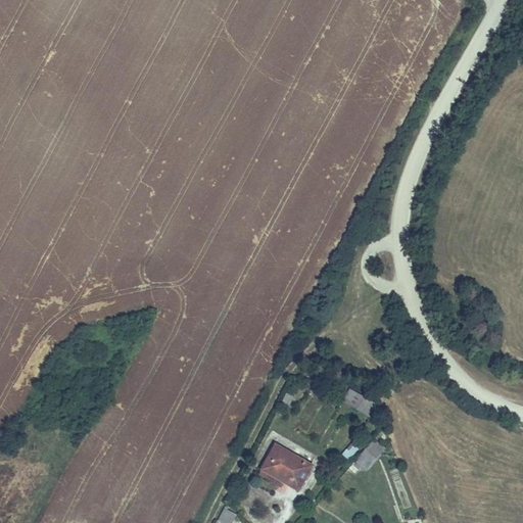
[(375,400),(349,387),(342,401),(368,415),(375,400)]
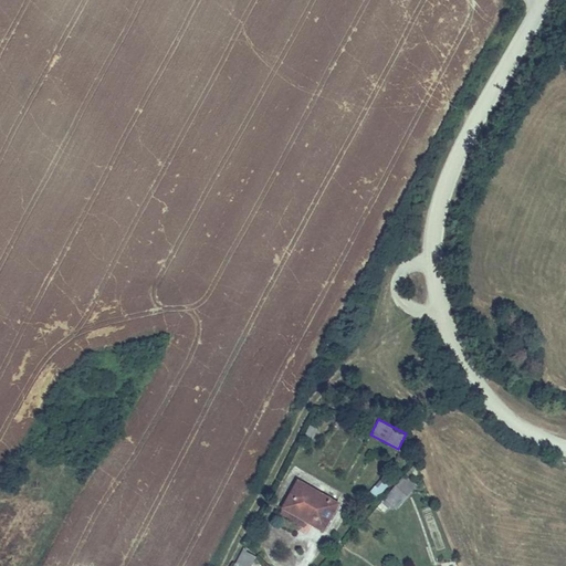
[(308,425),(306,437),(313,439),(316,427),(308,425)]
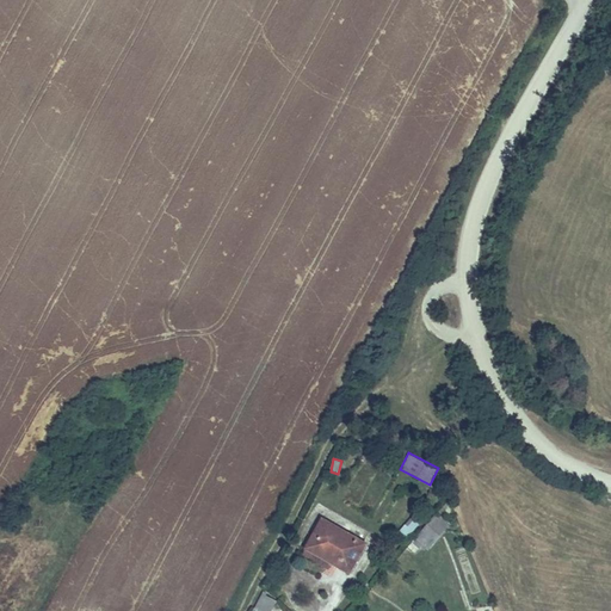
[(326,513),(313,535),(319,538),(314,545),(328,554),(326,557),(349,571),(368,539),(326,513)]
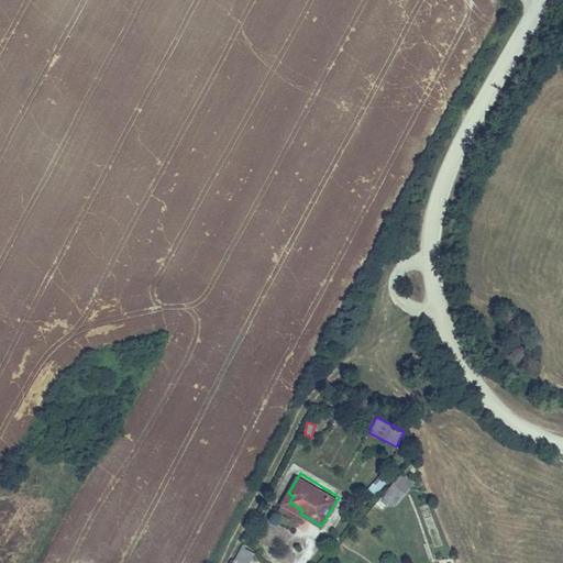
[(403,474),(384,495),(395,505),(414,484),(403,474)]
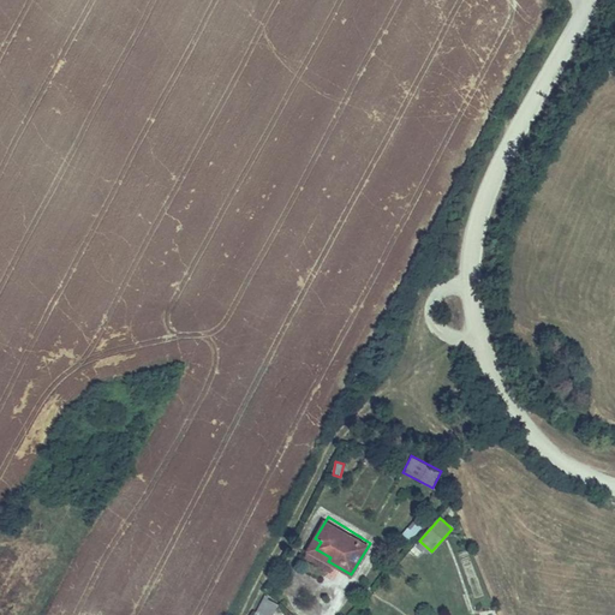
[(416,519),(401,535),(410,542),(424,526),(416,519)]
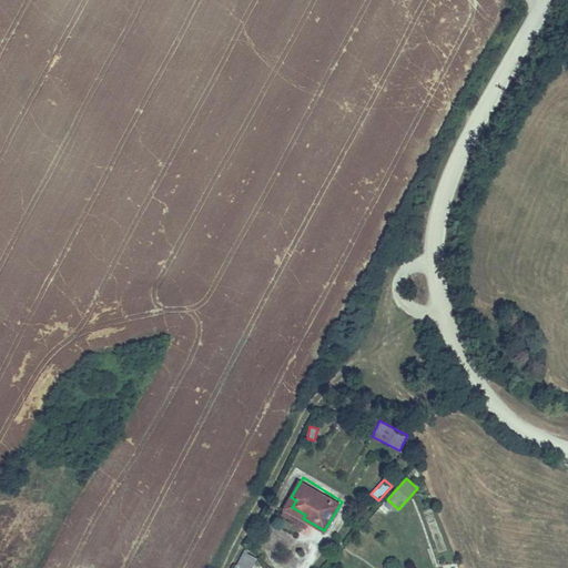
[(292,507),(286,504),(282,509),(301,521),(303,518),(305,515),(292,507)]
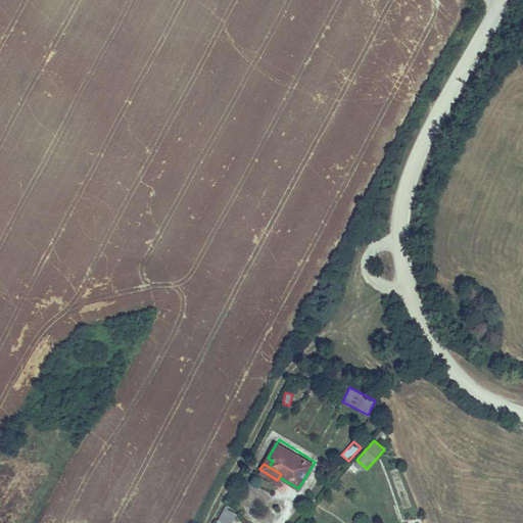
[(228,508),(221,522),(229,522),(235,511),(228,508)]
